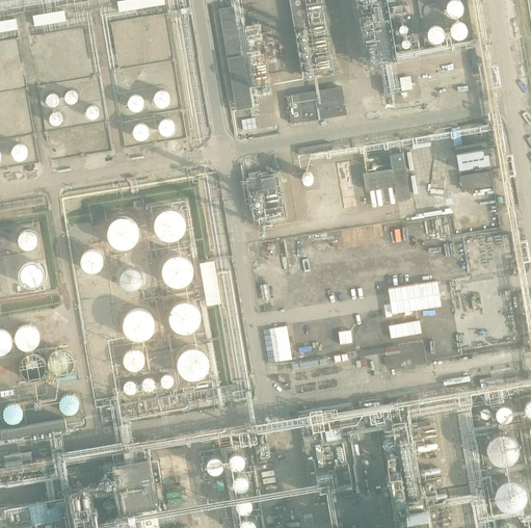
[(135,0),(116,3),(118,14),(165,6),(163,0),(135,0)]
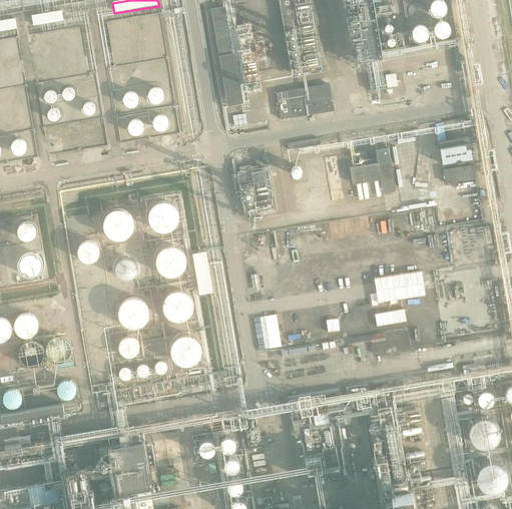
[(309,0),(279,0),(287,55),(295,54),(296,61),(292,62),(294,72),(302,71),(301,67),(312,66),(312,65),(320,64),(316,38),(309,39),(308,32),(313,32),(312,25),(313,25),(309,0)]
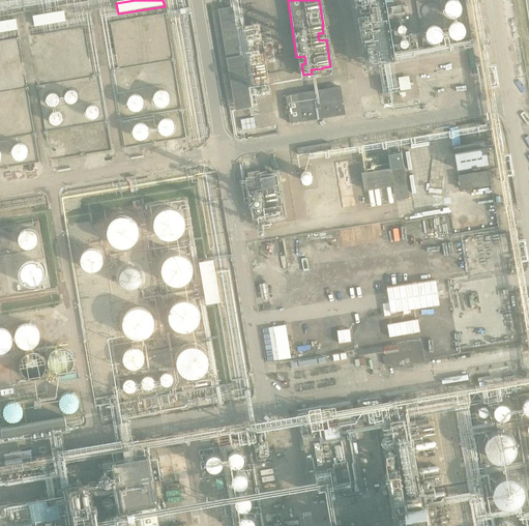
[(354,0),(365,68),(381,66),(383,62),(386,64),(394,63),(392,51),(386,47),(385,53),(381,54),(365,33),(369,30),(370,24),(380,26),(386,21),(383,19),(382,13),(383,13),(379,8),(383,5),(391,4),(390,0),(384,0),(384,4),(370,7),(365,4),(363,1),(356,2),(357,0),(354,0)]
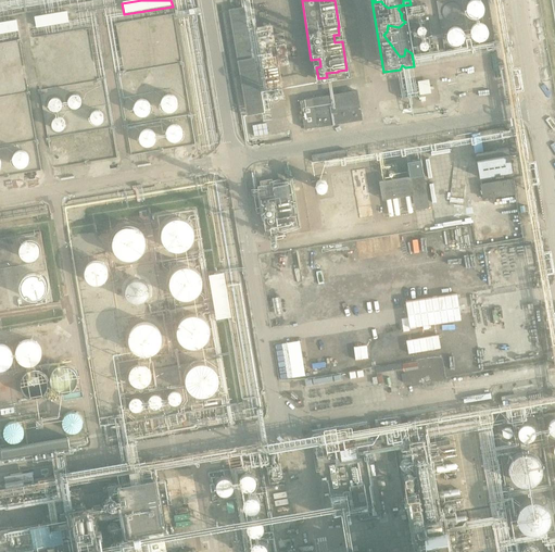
[(467,3),(467,20),(482,21),(482,3),(467,3)]
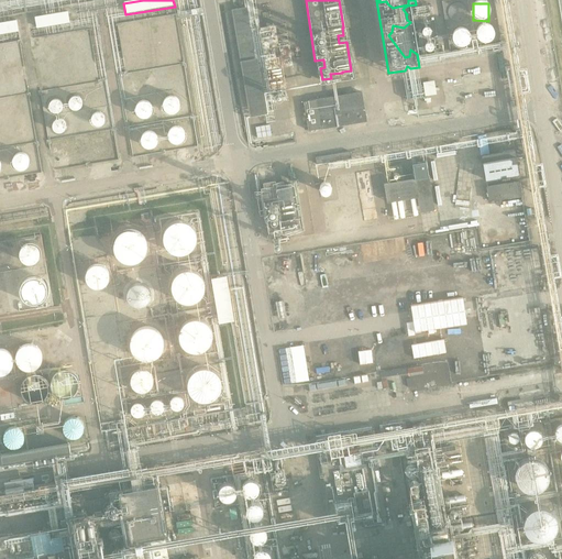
[(231,14),(249,121),(266,118),(249,11),(231,14)]
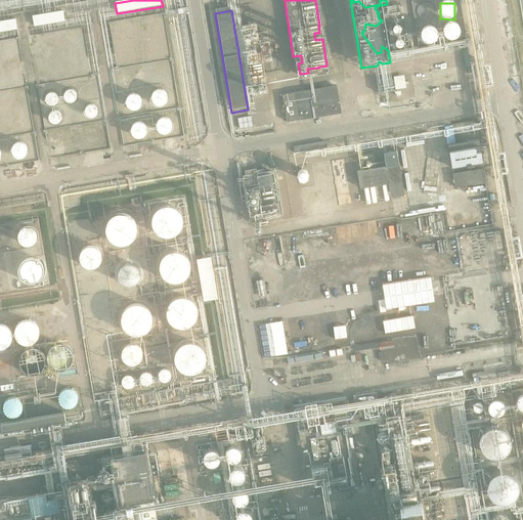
[(32,17),(34,28),(66,23),(63,12),(32,17)]
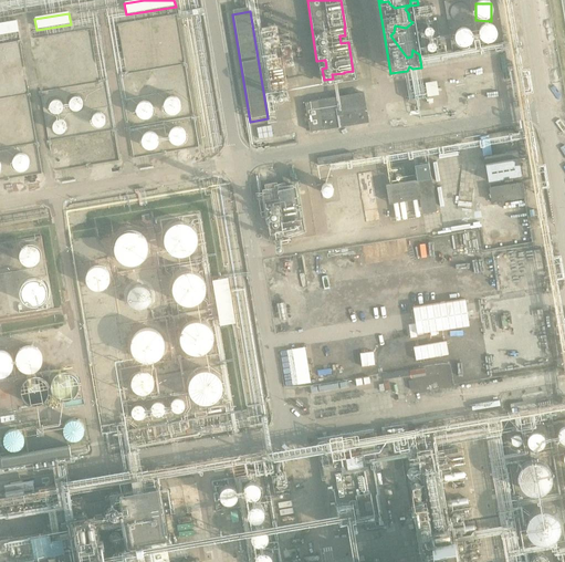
[(0,37),(19,33),(17,22),(0,24),(0,37)]
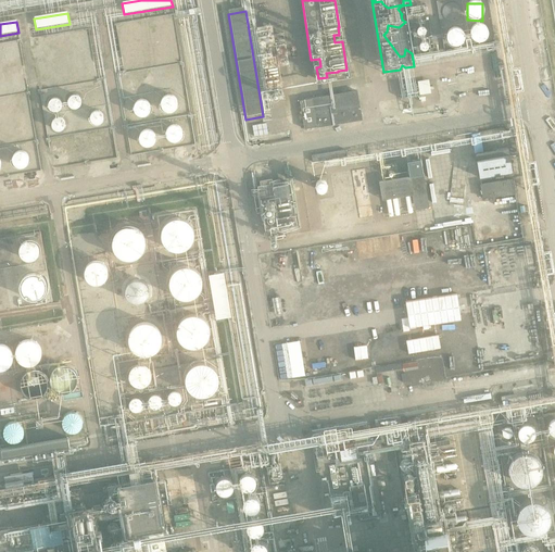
[(471,42),(488,42),(487,27),(470,28),(471,42)]
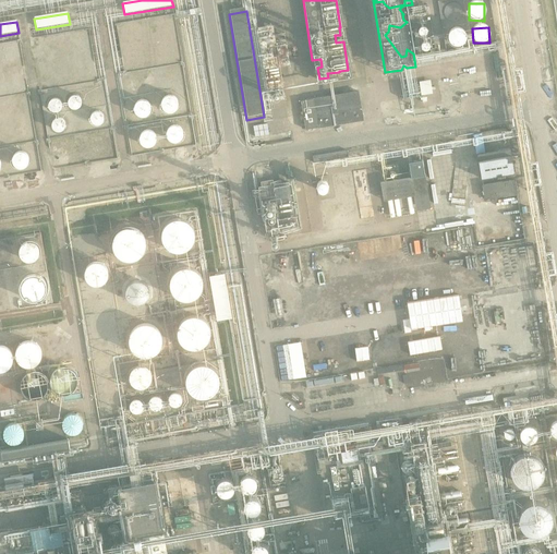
[(463,50),(463,31),(451,31),(450,50),(463,50)]
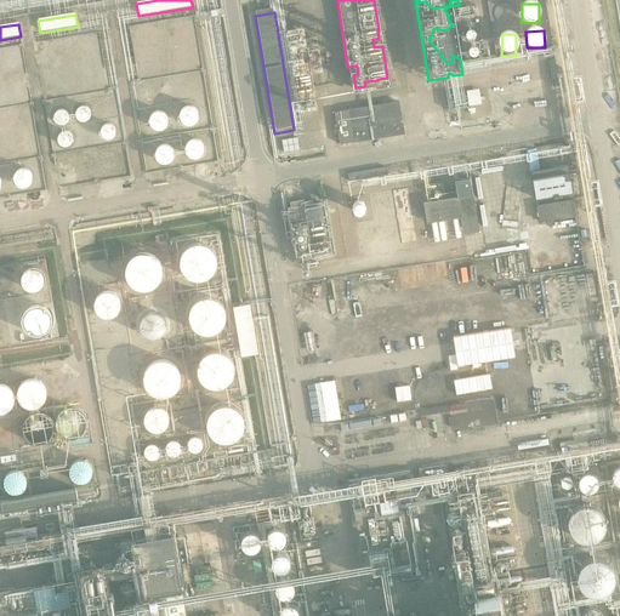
[(141,97),(143,101),(147,103),(151,103),(154,102),(158,98),(158,93),(155,90),(153,87),(148,87),(144,89),(142,92),(141,97)]
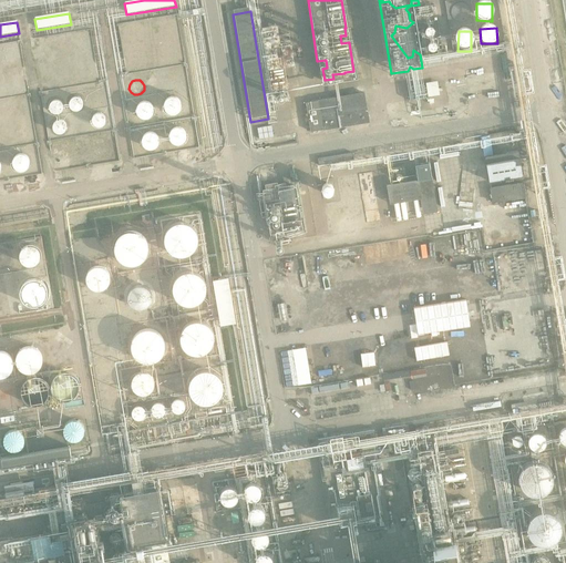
[(165,109),(168,111),(172,112),(176,111),(179,108),(181,104),(179,100),(176,96),(172,95),(167,96),(165,100),(164,104),(165,109)]
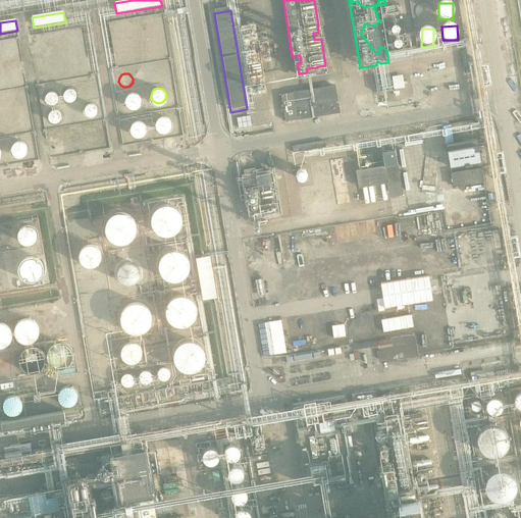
[(63,97),(64,100),(67,102),(71,102),(74,101),(76,98),(77,95),(75,91),(72,89),(69,89),(66,90),(63,93),(63,97)]
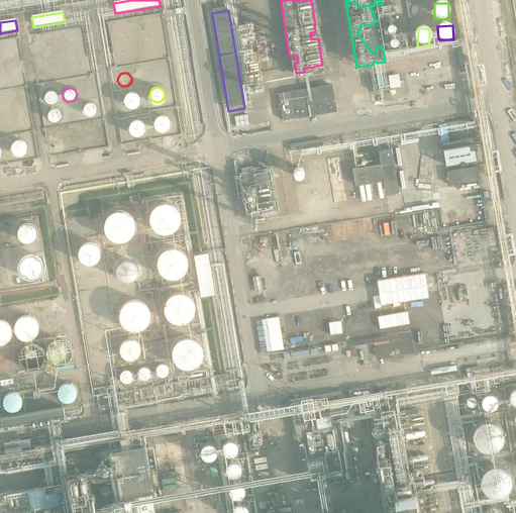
[(331,88),(278,97),(283,124),(335,115),(331,88)]
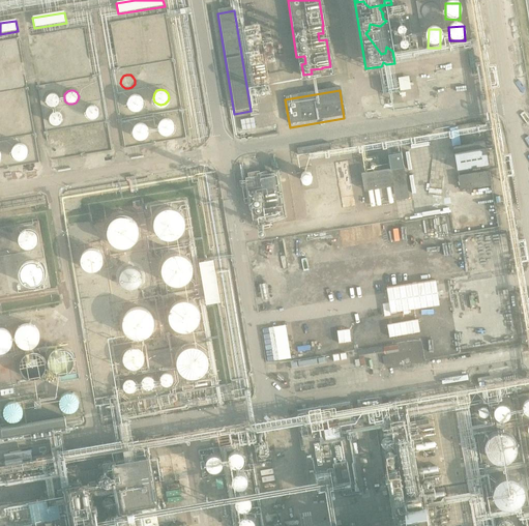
[(46,100),(47,104),(50,107),(54,107),(57,106),(59,103),(60,98),(58,95),(55,93),(52,92),(48,94),(46,97),(46,100)]
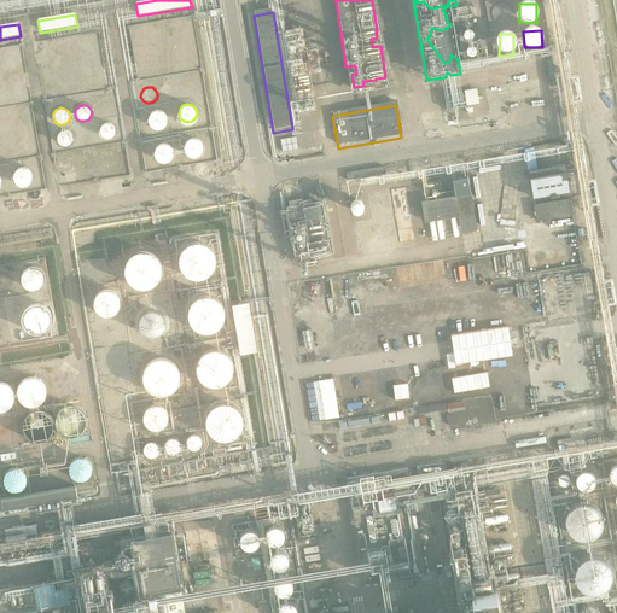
[(150,123),(153,127),(157,128),(162,127),(166,123),(167,118),(166,114),(162,110),(157,109),(152,110),(150,114),(149,118),(150,123)]
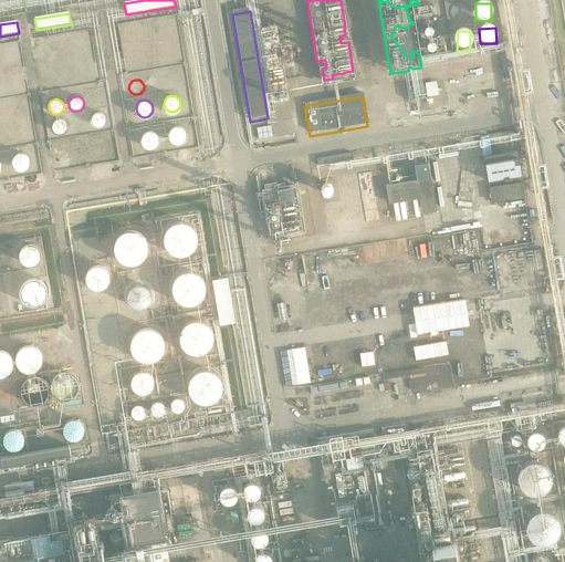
[(11,114),(12,118),(16,121),(20,121),(23,120),(25,116),(25,112),(24,108),(21,106),(18,105),(13,107),(11,111),(11,114)]
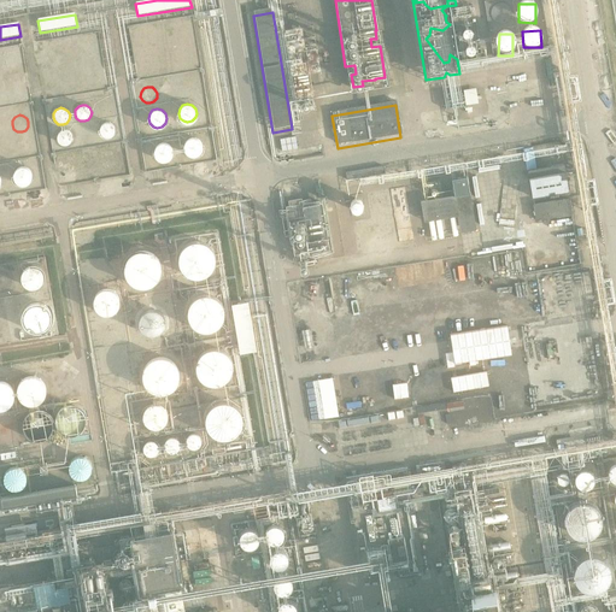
[(99,131),(101,135),(104,139),(109,139),(112,136),(115,134),(116,129),(113,125),(110,123),(106,122),(103,124),(100,128),(99,131)]
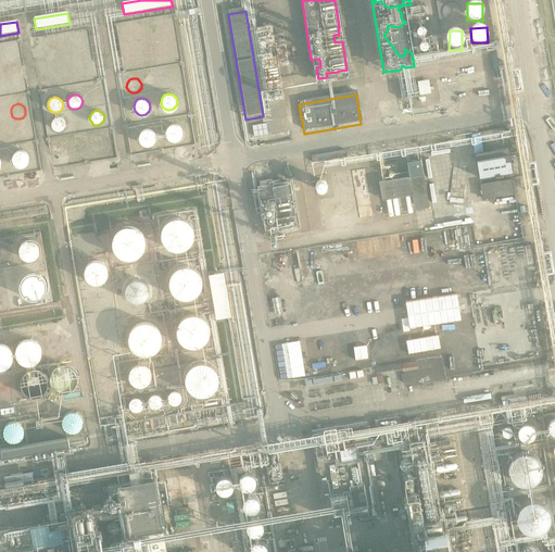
[(50,125),(52,129),(54,132),(59,132),(62,130),(64,127),(65,123),(63,120),(60,117),(57,116),(53,118),(51,122),(50,125)]
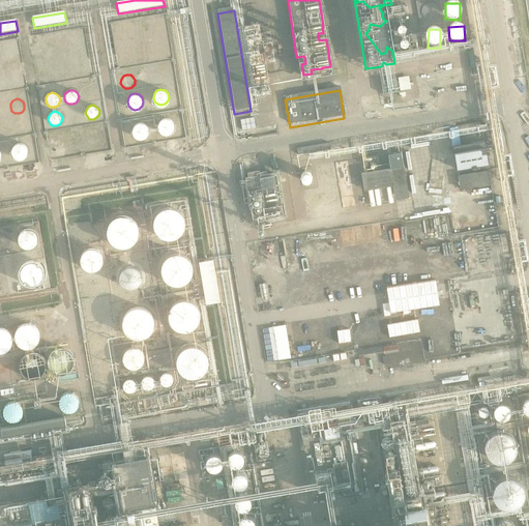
[(12,125),(15,128),(18,130),(21,132),(24,129),(27,126),(27,123),(26,120),(23,117),(19,117),(16,118),(13,121),(12,125)]
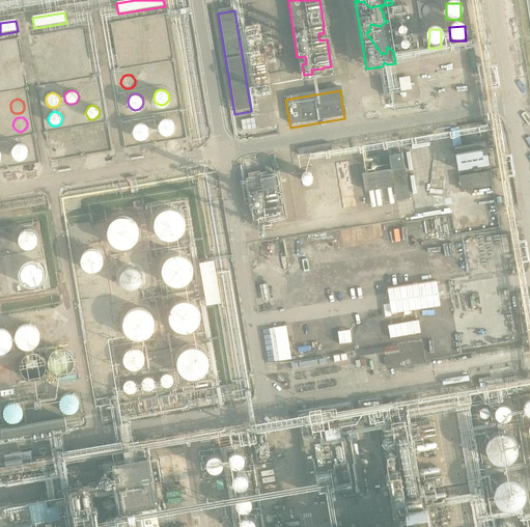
[(158,130),(161,133),(165,134),(169,133),(172,130),(173,126),(172,121),(169,119),(165,118),(161,119),(158,121),(157,126),(158,130)]
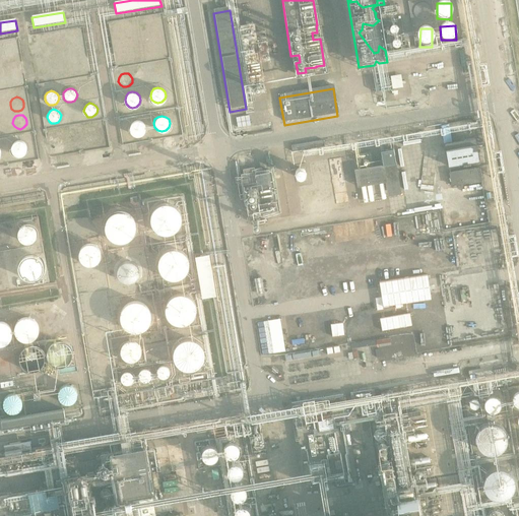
[(131,133),(134,135),(138,136),(141,135),(144,133),(145,129),(144,125),(141,122),(138,121),(134,122),(131,125),(130,129),(131,133)]
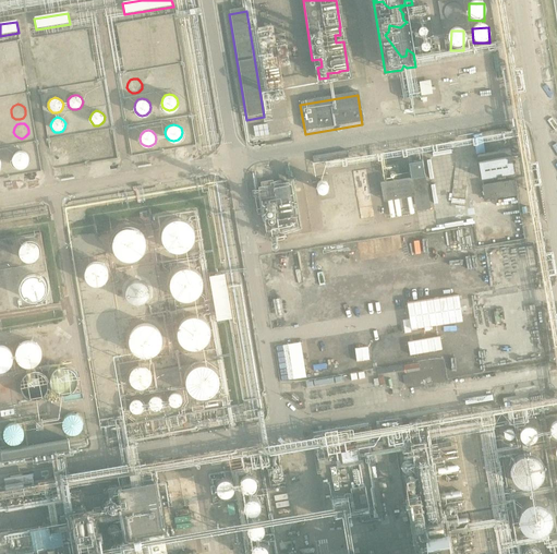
[(88,152),(92,155),(96,156),(100,155),(104,152),(105,147),(103,143),(100,140),(96,139),(92,140),(88,143),(87,147),(88,152)]
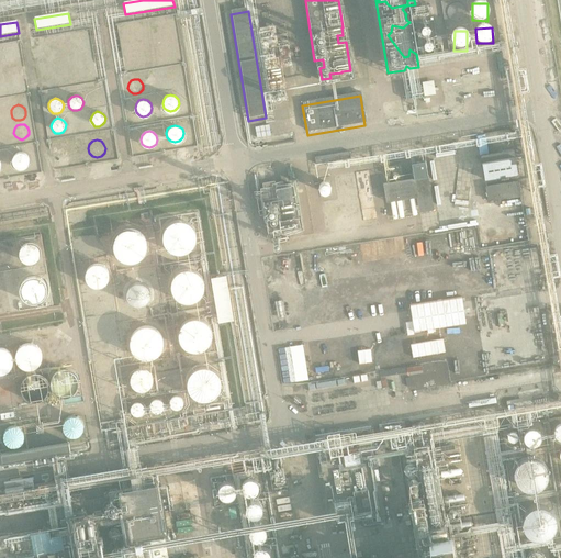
[(13,166),(17,169),(21,170),(25,169),(27,166),(29,162),(27,157),(25,155),(21,154),(17,155),(13,157),(12,162),(13,166)]
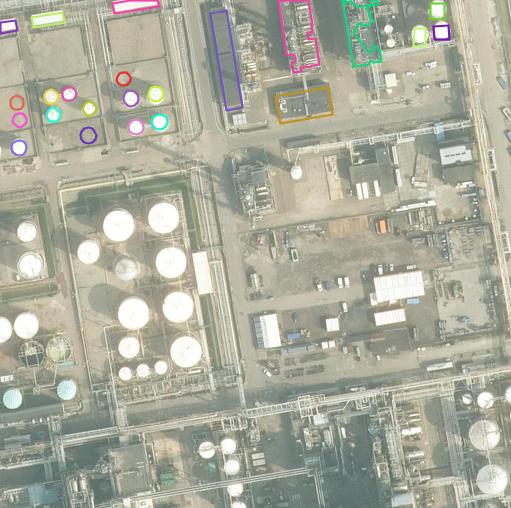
[(442,172),(444,186),(475,181),(473,167),(465,168),(465,163),(471,162),(468,145),(438,150),(441,167),(445,166),(446,171),(442,172)]
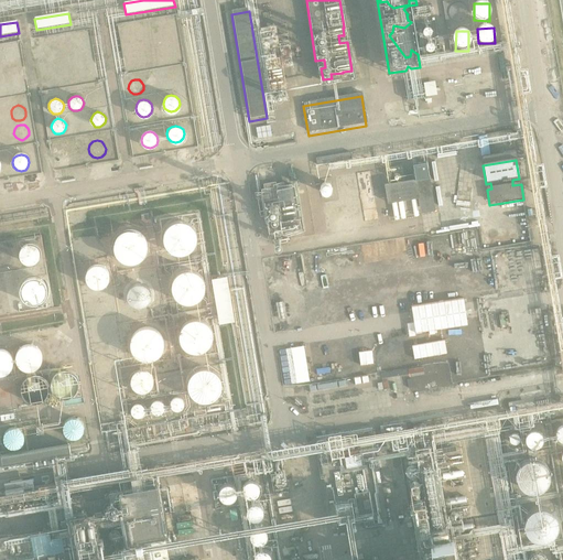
[(418,201),(421,217),(435,214),(426,165),(412,168),(414,182),(383,187),(387,206),(418,201)]
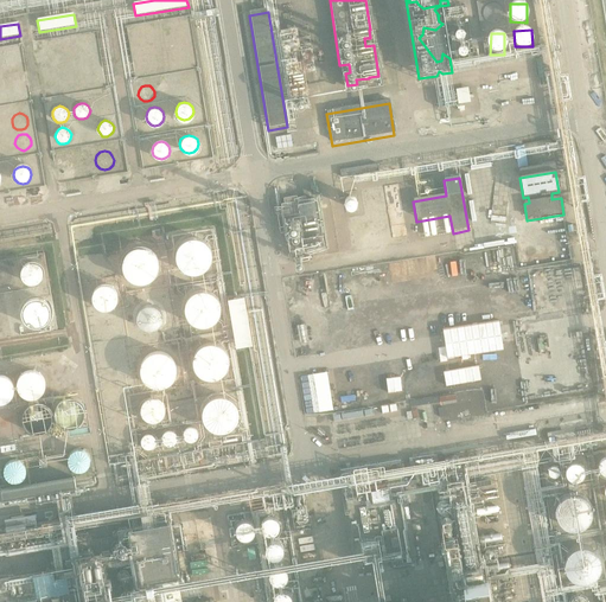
[(276,198),(284,245),(313,241),(306,194),(276,198)]
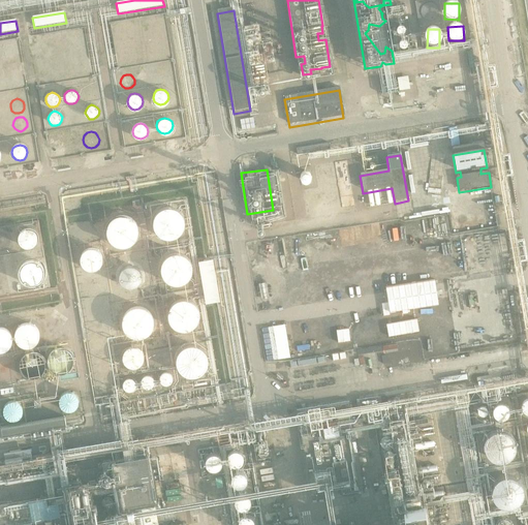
[(155,233),(158,236),(162,239),(167,240),(173,240),(177,238),(181,236),(184,232),(186,226),(186,222),(185,217),(182,213),(179,210),(174,208),(168,207),(164,208),(159,210),(156,214),(154,218),(153,222),(153,227),(155,233)]
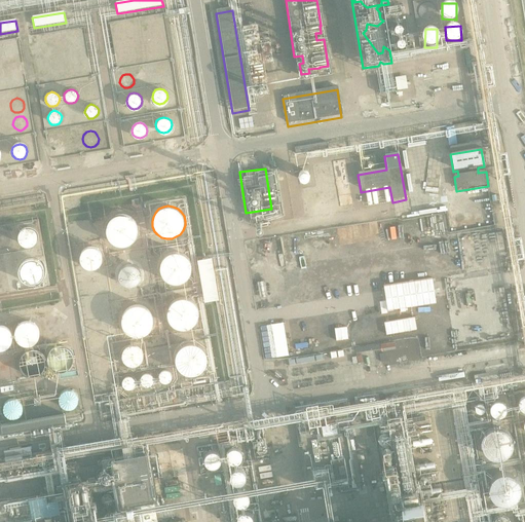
[(107,239),(110,243),(114,246),(119,247),(124,247),(128,246),(133,243),(136,238),(138,233),(138,229),(137,224),(134,220),(130,217),(125,215),(121,214),(116,215),(112,217),(108,221),(106,225),(105,229),(106,234),(107,239)]
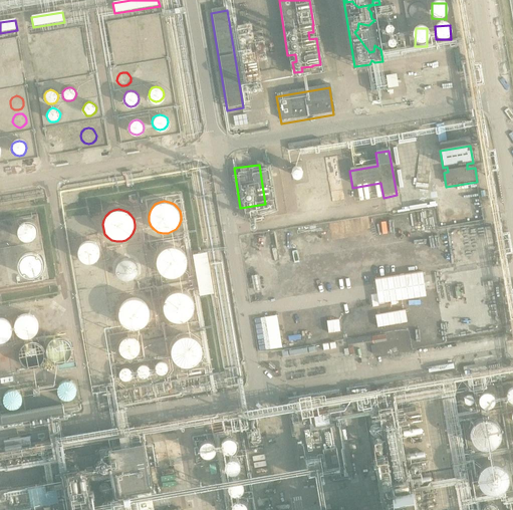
[(35,235),(35,232),(34,229),(33,227),(31,225),(29,224),(26,224),(23,224),(21,226),(19,227),(18,230),(18,233),(18,235),(20,238),(21,239),(24,241),(27,241),(29,240),(32,239),(33,237),(35,235)]
